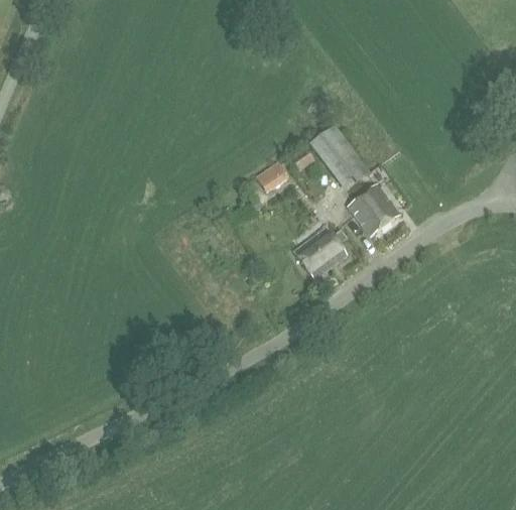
[(370,171),(338,124),(316,139),(349,186),(370,171)]
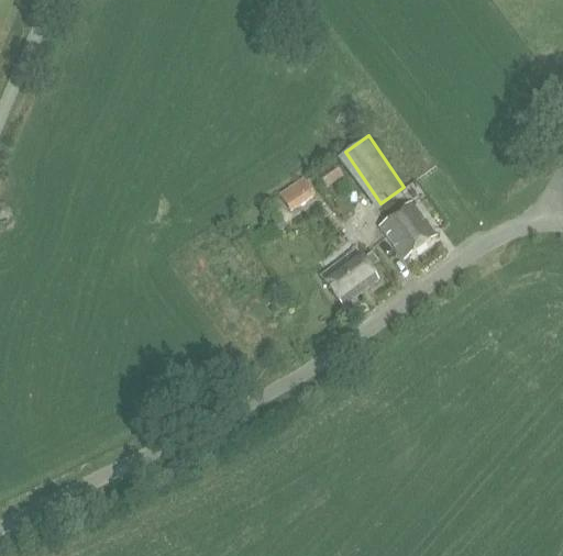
[(279,191),(290,208),(313,192),(302,176),(279,191)]
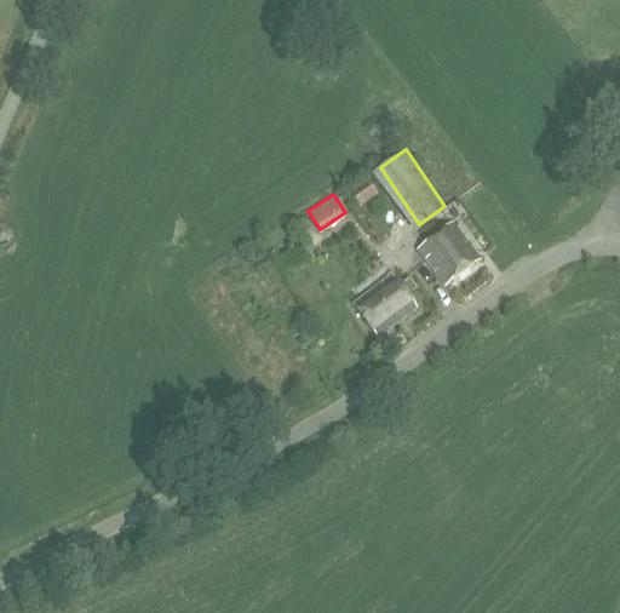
[(443,281),(480,257),(454,219),(418,244),(443,281)]
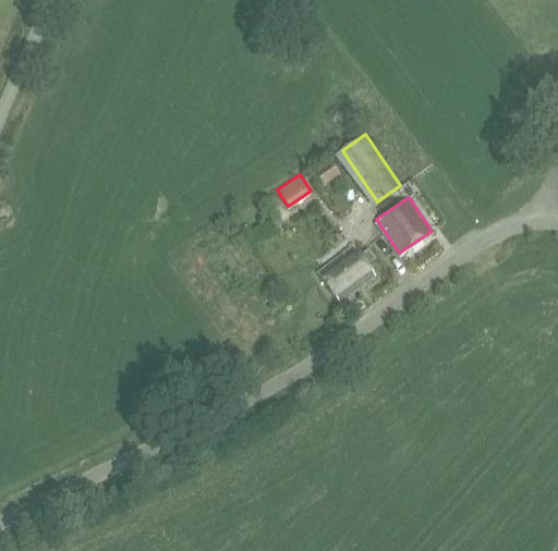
[(282,222),(278,215),(273,218),(277,225),(282,222)]
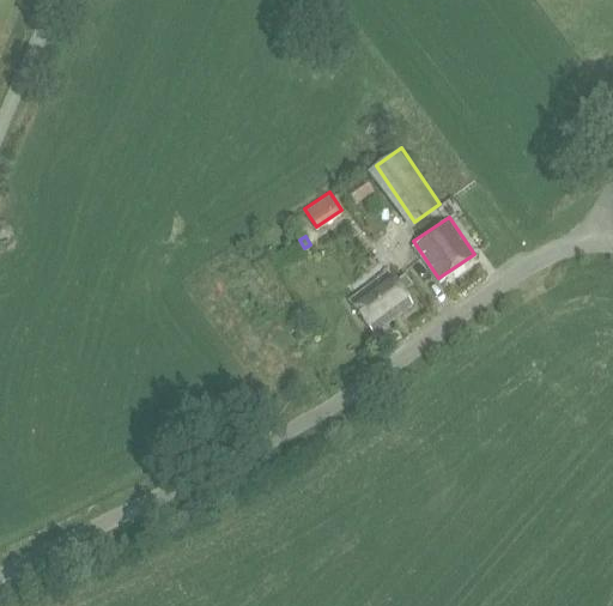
[(349,297),(372,332),(412,302),(404,290),(413,284),(405,272),(395,279),(388,268),(349,297)]
